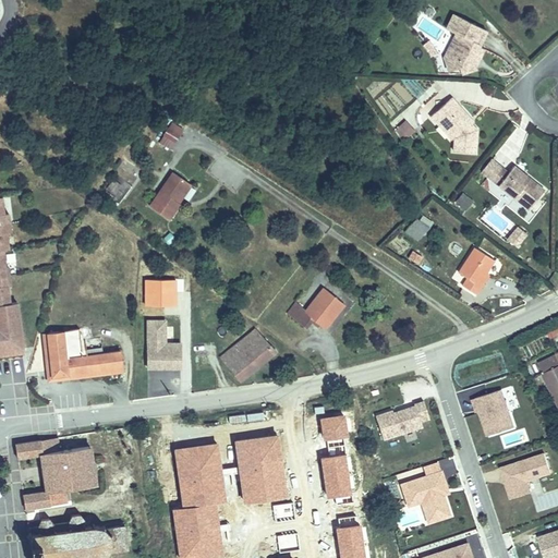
[(453,13),(446,28),(456,33),(463,36),(457,52),(445,56),(449,71),(460,68),(461,73),(475,69),(474,62),(477,55),(480,56),(483,48),(480,46),(487,29),(453,13)]
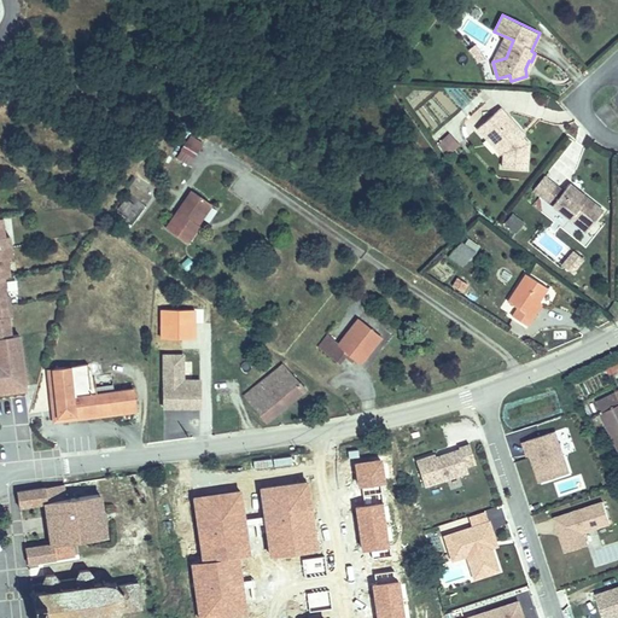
[(513,40),(505,36),(493,62),(506,58),(513,40)]
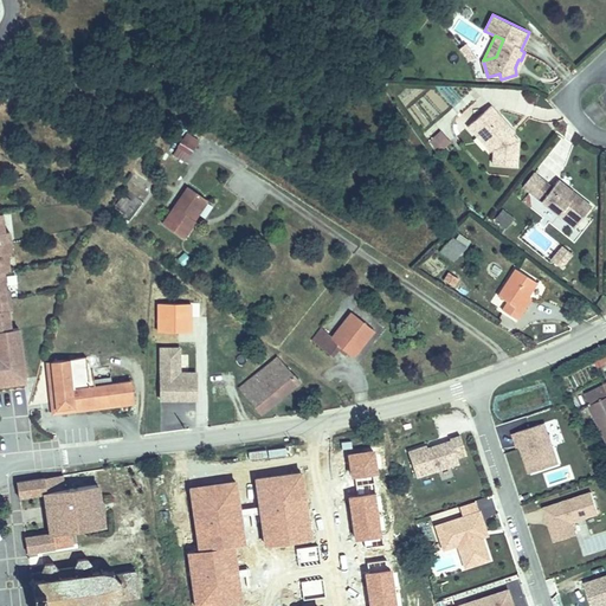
[(490,105),(468,126),(477,136),(483,131),(495,144),(492,148),(492,163),(515,163),(516,139),(511,134),(509,130),(511,129),(490,105)]
